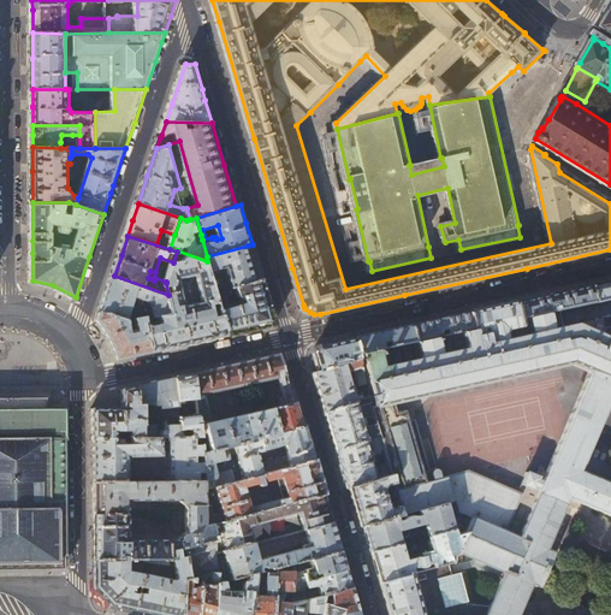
[(248,246),(207,256),(207,261),(217,293),(241,285),(259,281),(253,262),(248,246)]
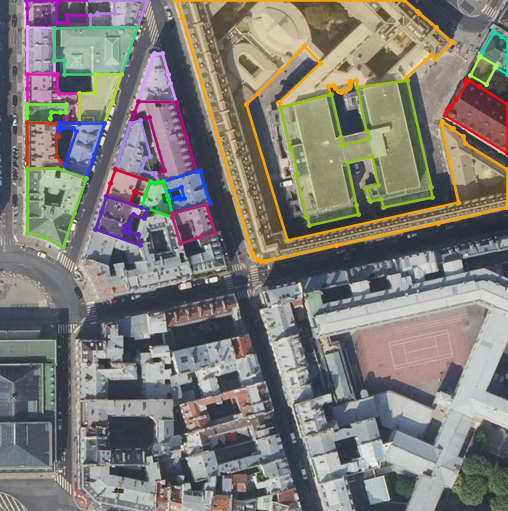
[(147,208),(147,209),(144,218),(138,234),(138,235),(140,245),(143,260),(135,262),(136,268),(126,271),(125,266),(133,264),(133,262),(132,262),(131,262),(122,264),(129,292),(142,289),(174,282),(190,278),(184,256),(180,243),(172,217),(147,208)]
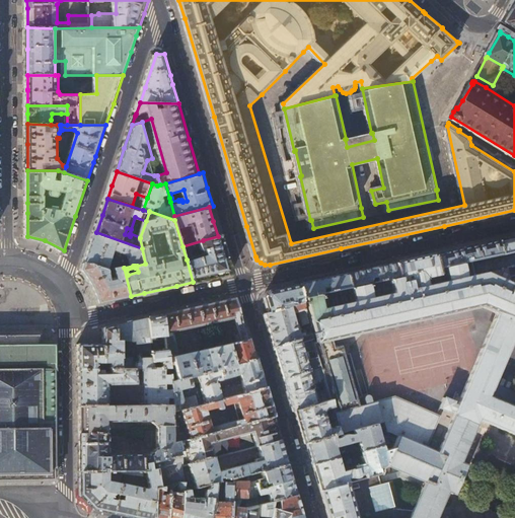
[(142,248),(96,232),(91,247),(86,263),(108,270),(116,249),(131,254),(133,266),(134,266),(135,266),(137,266),(145,264),(142,248)]
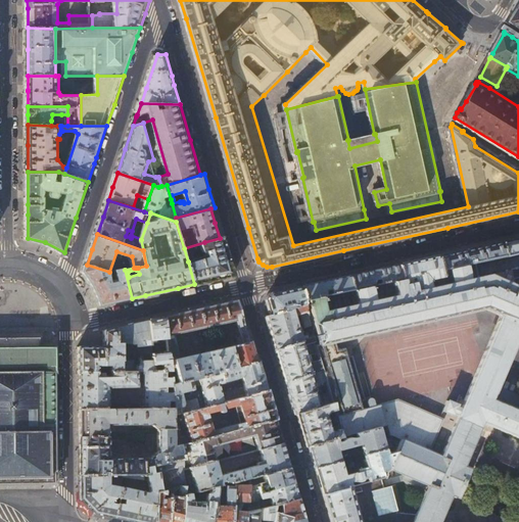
[(220,238),(204,242),(206,252),(207,255),(199,257),(188,262),(194,284),(211,280),(235,275),(236,274),(230,253),(225,236),(220,238)]
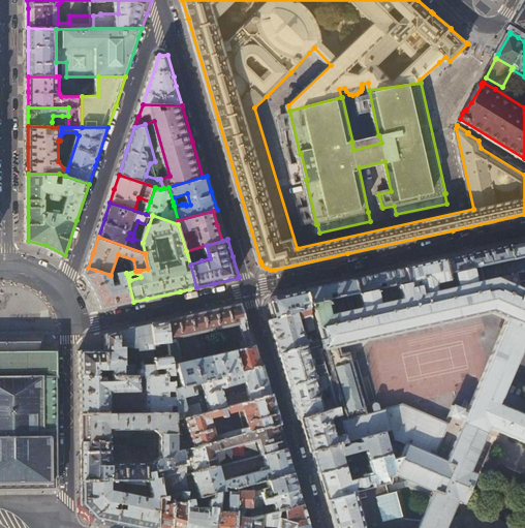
[(524,240),(512,243),(515,257),(524,255),(524,240)]
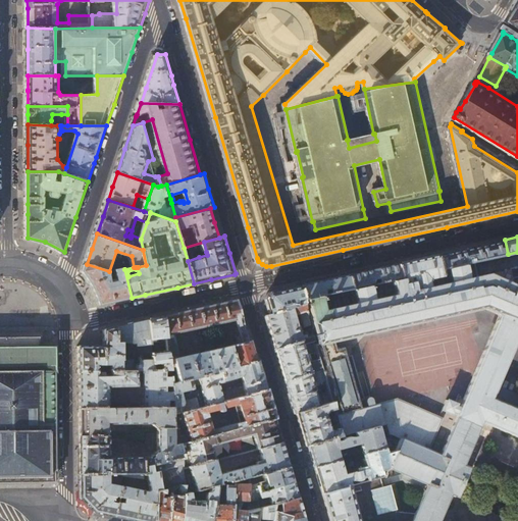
[(508,254),(505,240),(456,251),(441,254),(444,269),(445,269),(451,267),(508,254)]
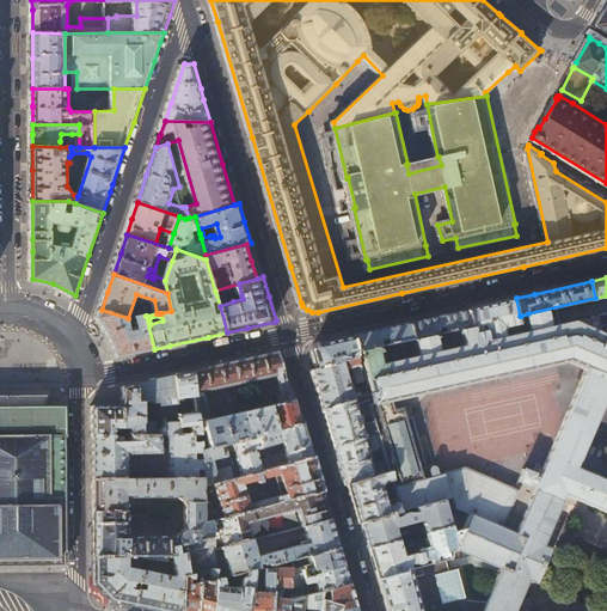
[(239,283),(215,291),(220,306),(233,301),(232,295),(238,293),(238,295),(241,295),(239,283)]
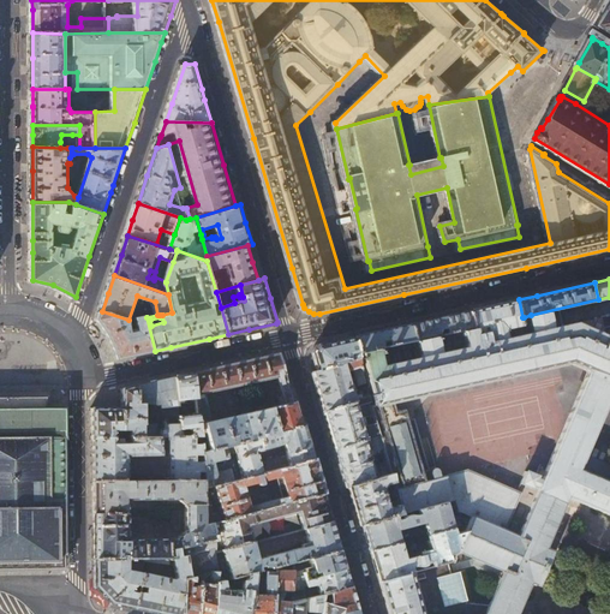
[(485,308),(473,310),(477,327),(419,340),(360,353),(362,358),(374,401),(377,412),(380,424),(383,435),(387,449),(392,464),(394,474),(396,482),(398,490),(400,496),(401,505),(404,513),(405,513),(459,499),(460,506),(466,524),(473,526),(464,548),(453,561),(455,573),(472,568),(480,597),(471,600),(472,602),(495,607),(490,613),(424,613),(413,572),(383,580),(389,600),(393,613),(609,613),(609,297),(598,299),(531,315),(534,332),(515,337),(513,327),(525,325),(524,317),(522,317),(519,299),(485,308)]
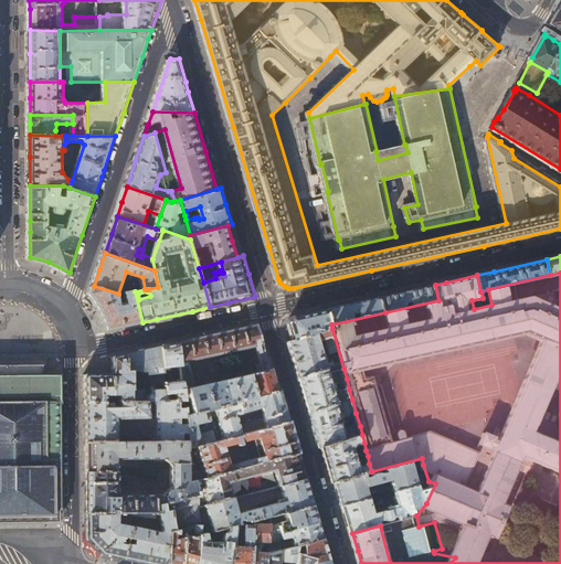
[(382,297),(385,312),(438,300),(435,285),(409,290),(382,297)]
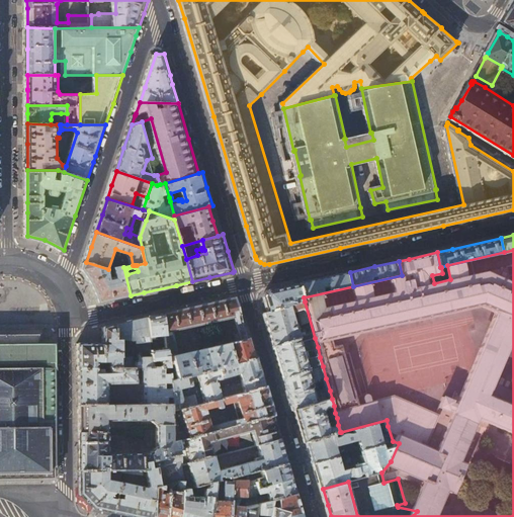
[(108,269),(86,262),(84,268),(95,286),(101,302),(114,298),(131,295),(123,267),(123,266),(115,267),(116,271),(115,271),(116,279),(111,280),(109,269),(108,269)]
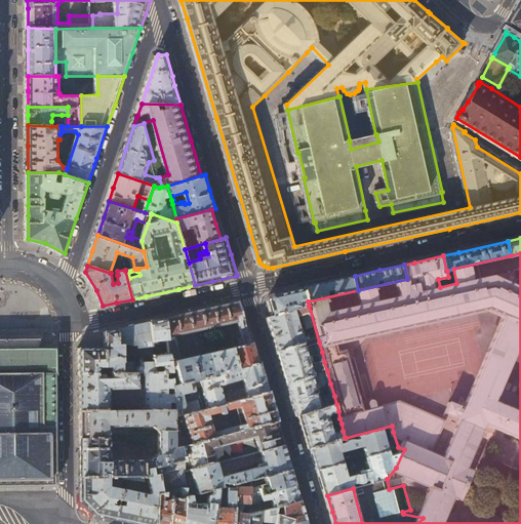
[(305,287),(308,301),(358,290),(355,276),(344,278),(305,287)]
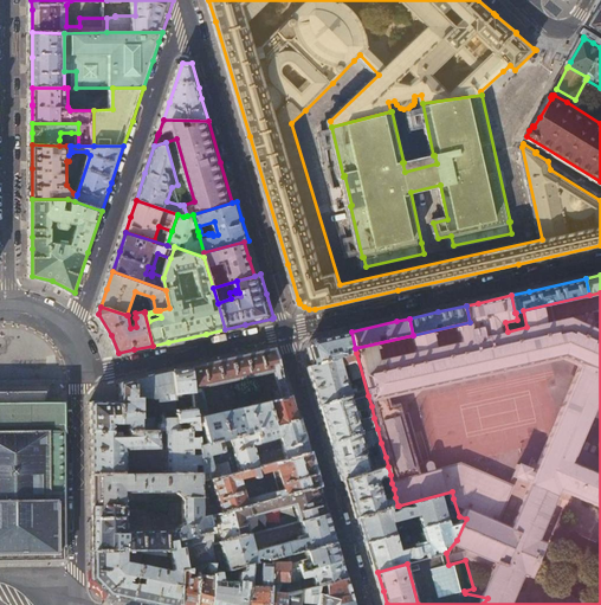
[(314,355),(317,365),(356,353),(355,348),(351,332),(341,334),(338,334),(316,339),(311,347),(314,355)]
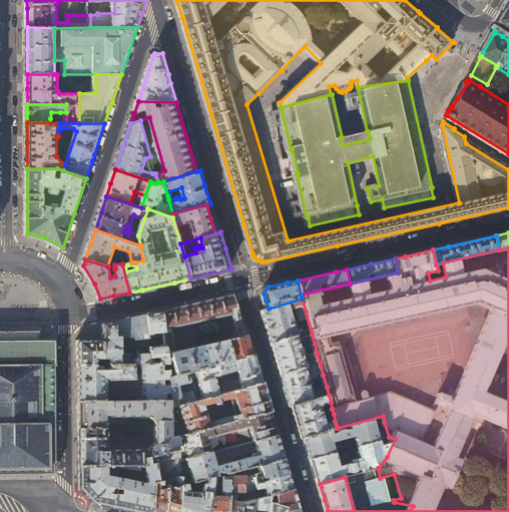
[(236,294),(194,304),(188,305),(163,311),(166,338),(167,345),(169,364),(170,364),(171,370),(172,377),(257,354),(256,352),(253,351),(244,324),(243,318),(241,313),(236,295),(236,294)]
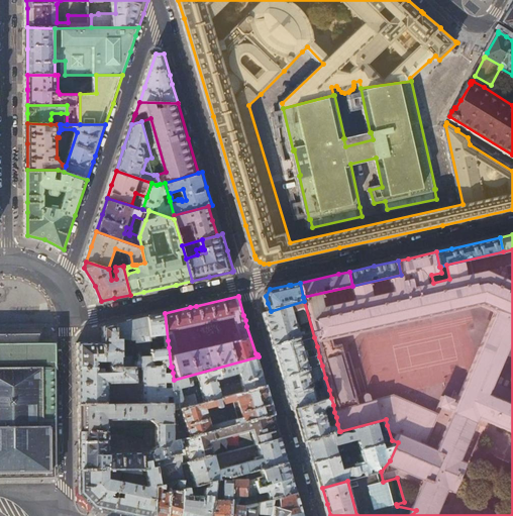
[(276,346),(302,339),(302,341),(314,337),(304,301),(271,311),(266,312),(271,329),(276,346)]
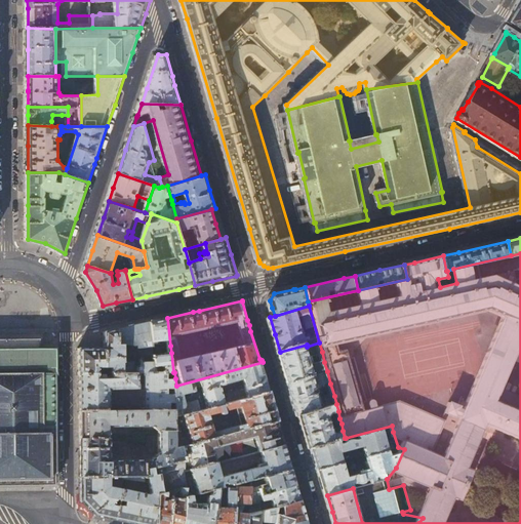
[(159,319),(152,321),(155,347),(163,347),(163,344),(166,344),(166,346),(170,346),(167,318),(159,319)]
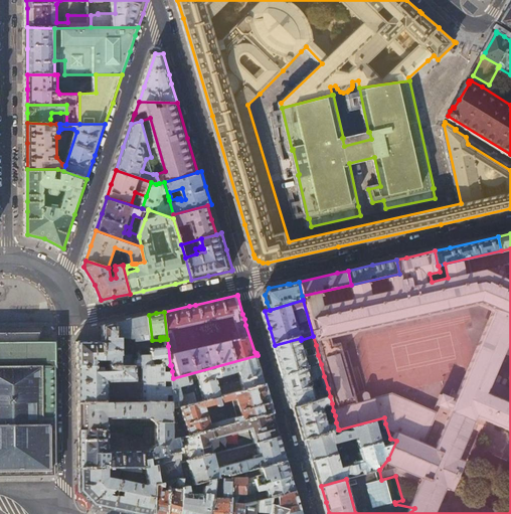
[(104,359),(104,361),(107,361),(107,359),(112,359),(112,365),(120,365),(142,365),(144,365),(154,365),(153,350),(152,340),(149,315),(140,317),(115,323),(104,325),(105,329),(105,338),(105,340),(104,340),(104,359)]
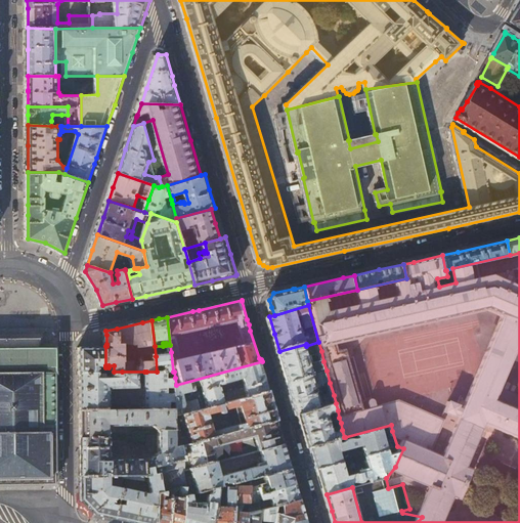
[(0,484),(14,485),(58,484),(58,480),(58,473),(59,473),(58,374),(59,374),(59,346),(58,346),(58,344),(57,344),(57,343),(56,343),(47,343),(47,335),(47,333),(9,333),(0,333),(0,484)]
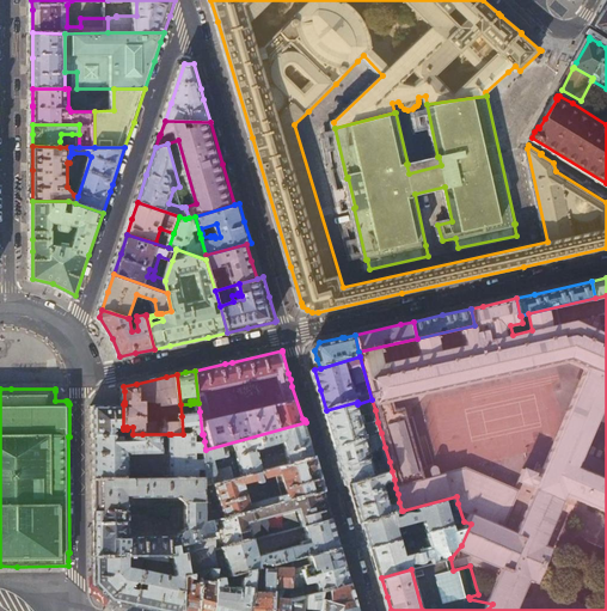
[(357,402),(326,410),(332,429),(337,446),(381,433),(378,422),(365,426),(361,414),(375,410),(372,399),(357,404),(357,402)]
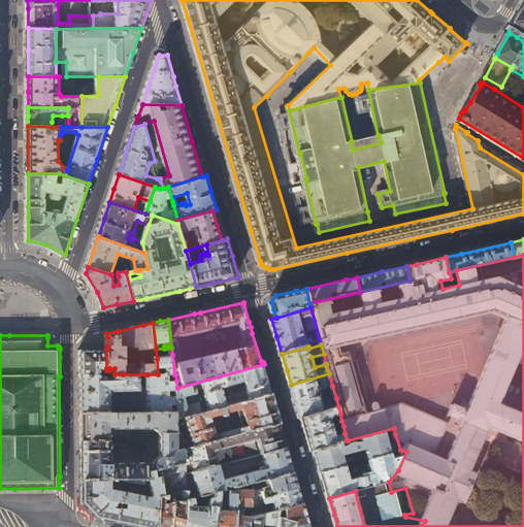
[(106,368),(106,349),(82,350),(82,351),(82,358),(82,375),(83,375),(83,383),(83,390),(83,413),(110,413),(110,390),(140,390),(140,386),(145,386),(145,374),(123,374),(115,374),(111,374),(111,377),(112,380),(106,380),(106,376),(99,376),(99,374),(104,374),(107,374),(106,370),(106,368)]
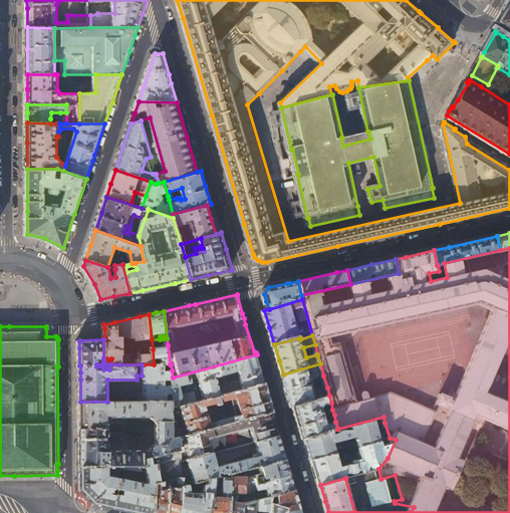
[(164,348),(153,349),(154,364),(165,364),(170,364),(168,345),(164,346),(164,348)]
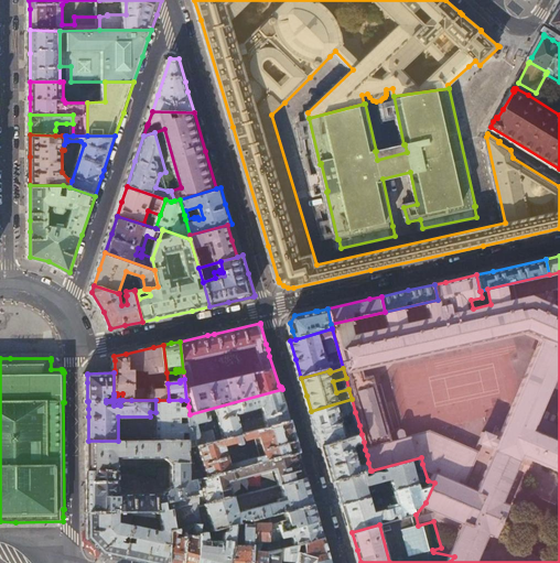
[(190,414),(190,417),(190,419),(192,432),(194,446),(201,444),(291,421),(286,400),(282,389),(190,414)]
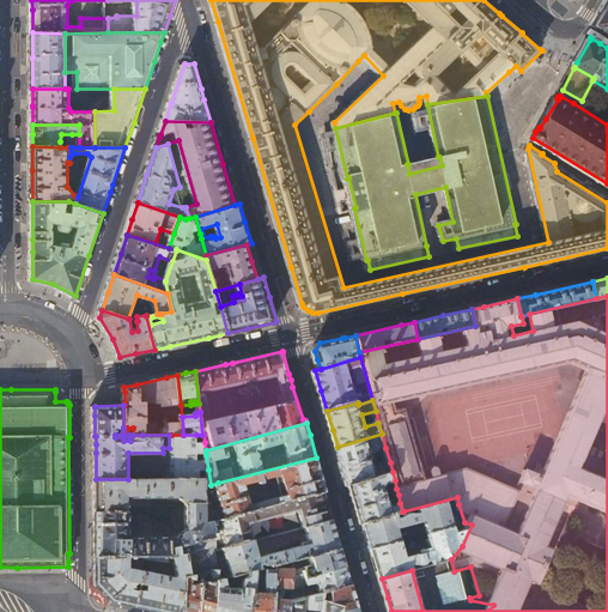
[(382,434),(338,447),(341,461),(348,485),(351,484),(393,472),(390,462),(384,464),(384,462),(375,465),(371,452),(385,448),(382,434)]
